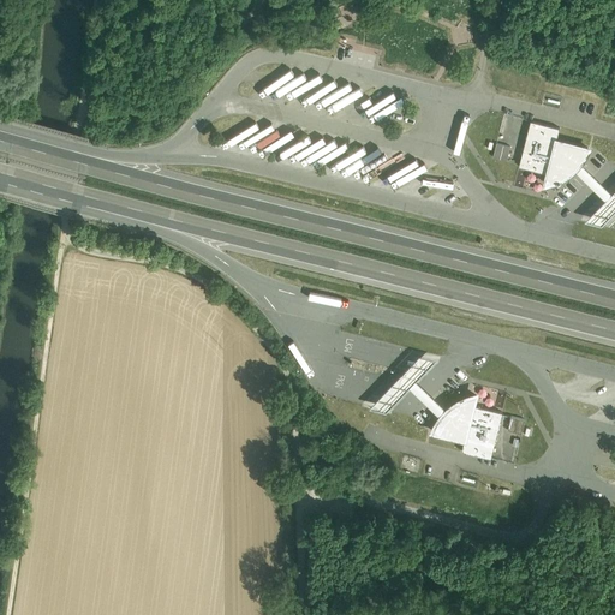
[(593,119),(592,124),(613,129),(614,124),(593,119)]
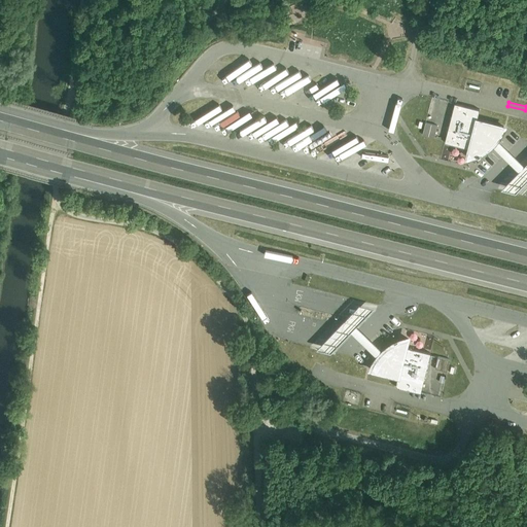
[(480,109),(455,103),(445,140),(445,142),(468,148),(466,156),(478,152),(491,145),(497,138),(503,127),(477,119),(480,109)]
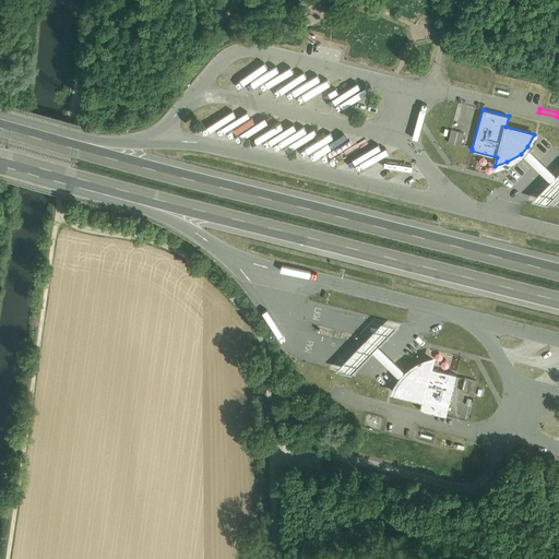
[(464,132),(451,129),(448,142),(461,145),(464,132)]
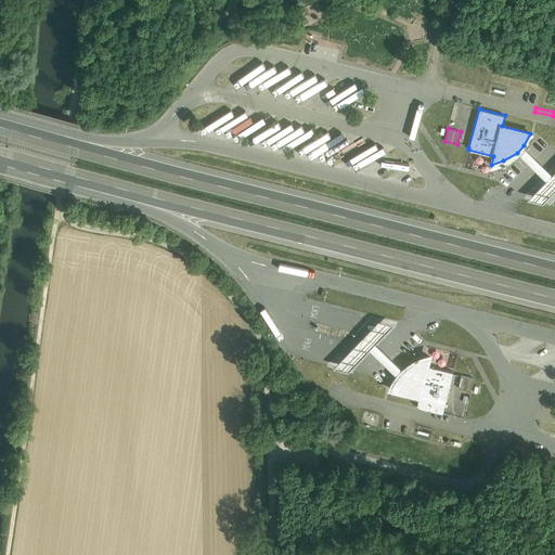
[(554,172),(554,173),(524,145),(517,153),(546,181),(529,198),(543,202),(554,190),(554,172)]
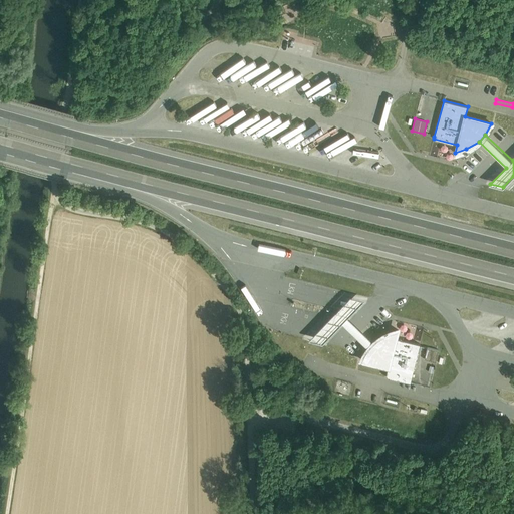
[(254,257),(253,262),(279,266),(280,262),(254,257)]
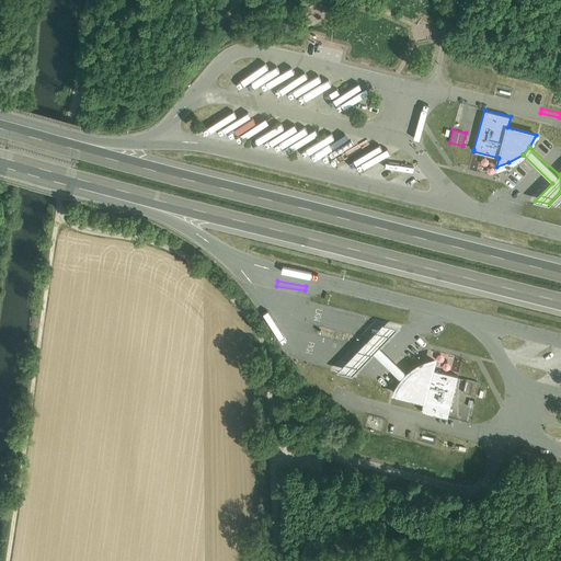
[(382,322),(336,369),(352,373),(373,352),(404,378),(409,373),(379,346),(398,327),(382,322)]
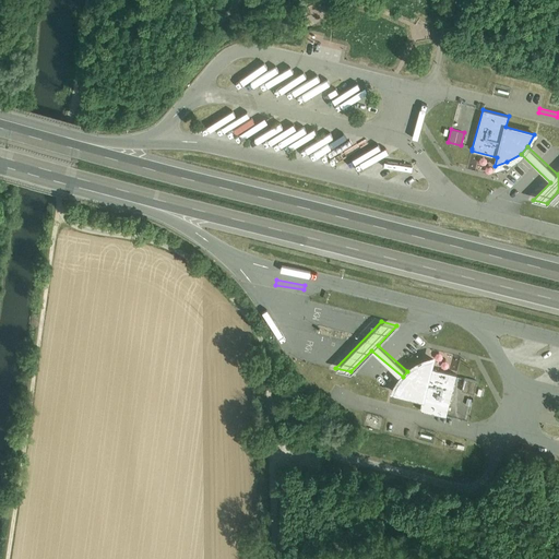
[(403,377),(400,394),(428,402),(425,413),(451,419),(462,378),(437,371),(439,363),(426,367),(415,373),(407,371),(403,377)]
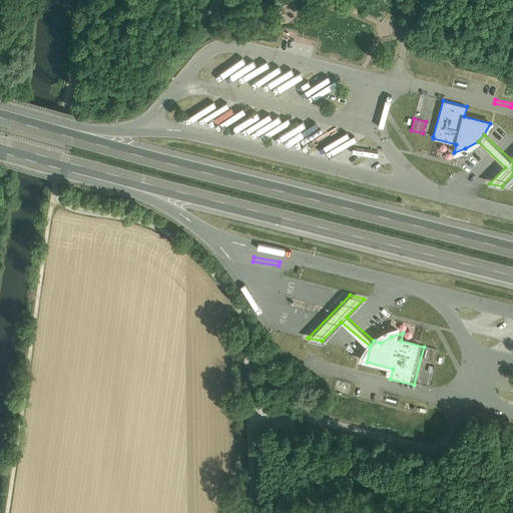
[(441,355),(430,352),(427,364),(439,367),(441,355)]
